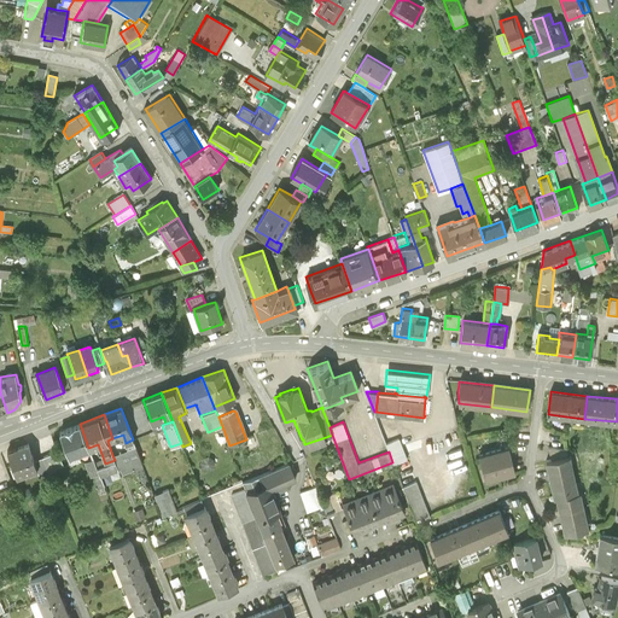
[(68,455),(88,448),(80,424),(59,431),(68,455)]
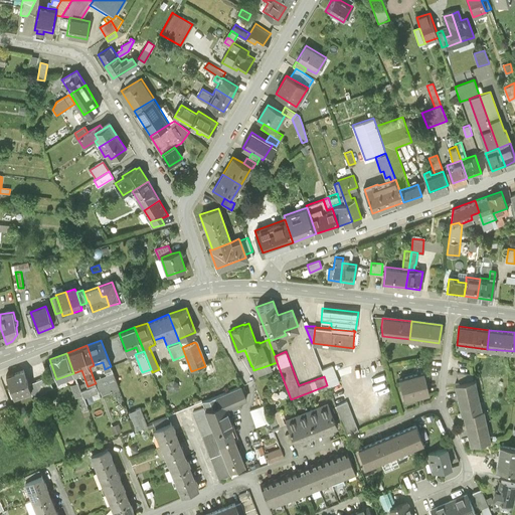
[(274,369),(272,364),(253,370),(255,376),(274,369)]
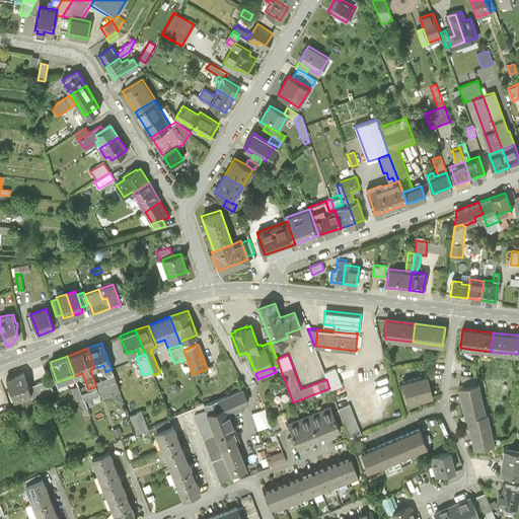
[(335,368),(323,372),(326,379),(329,388),(342,384),(335,368)]
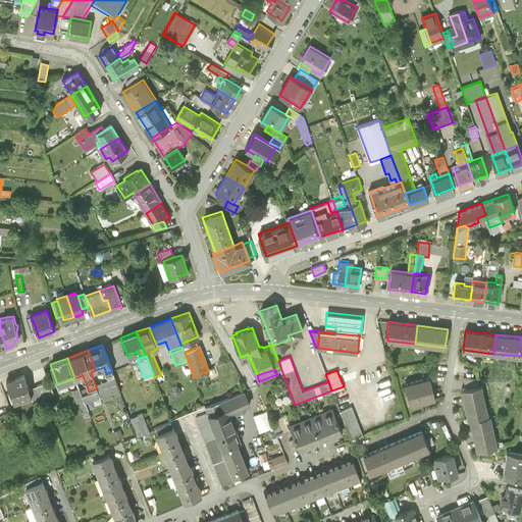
[(24,375),(7,381),(14,401),(31,395),(32,395),(29,387),(24,375)]
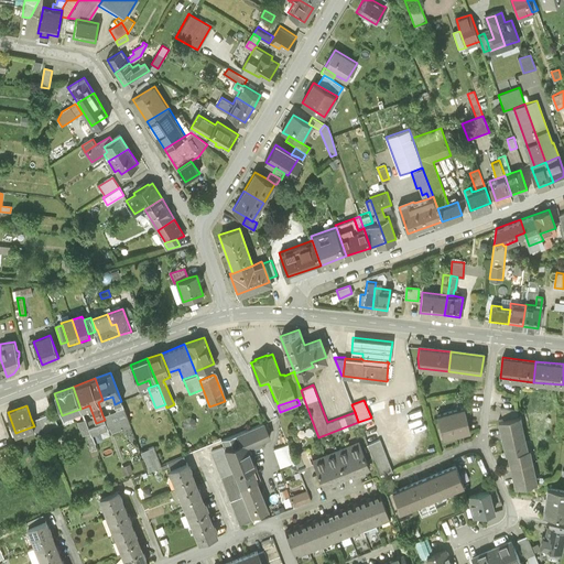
[(109,424),(110,427),(111,431),(130,424),(123,408),(109,413),(111,421),(109,424)]
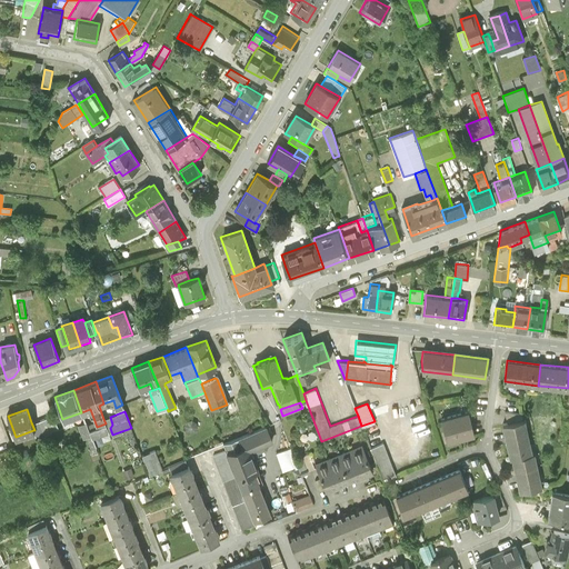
[(467,412),(440,419),(447,442),(472,435),(467,412)]
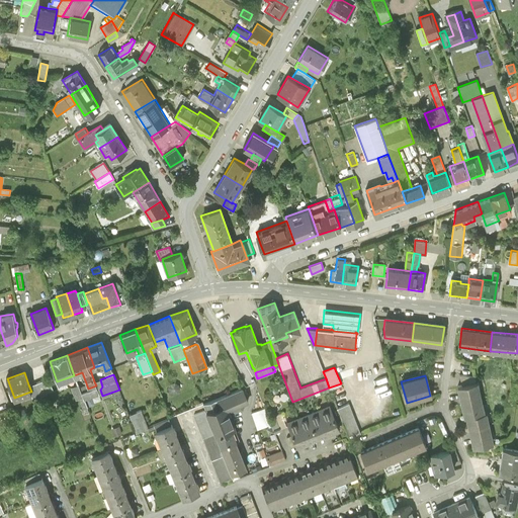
[(50,377),(35,382),(40,396),(41,395),(54,391),(50,377)]
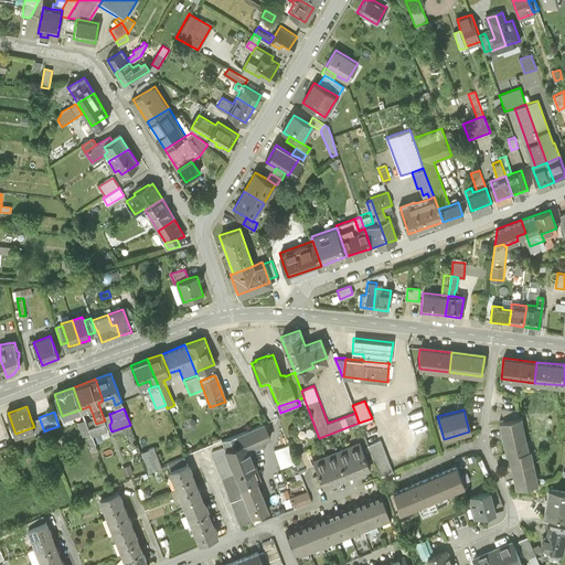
[(105,420),(108,429),(110,428),(109,425),(112,422),(109,414),(103,416),(105,420)]
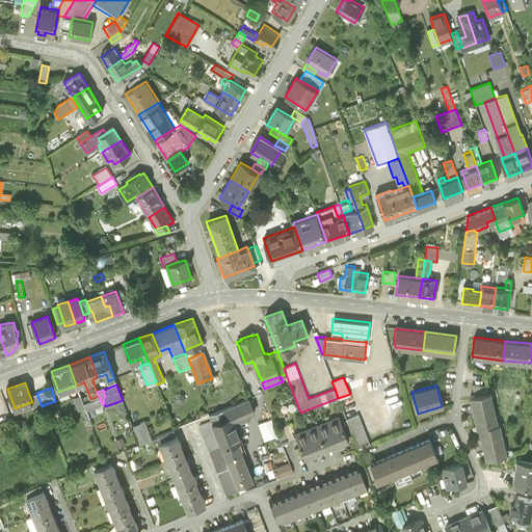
[(36,393),(29,395),(32,402),(31,402),(33,408),(42,406),(36,393)]
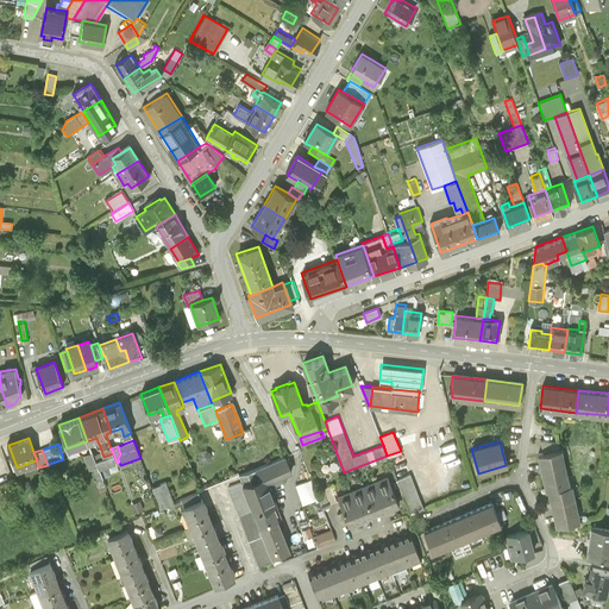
[(560,450),(538,456),(546,490),(548,490),(569,484),(560,450)]
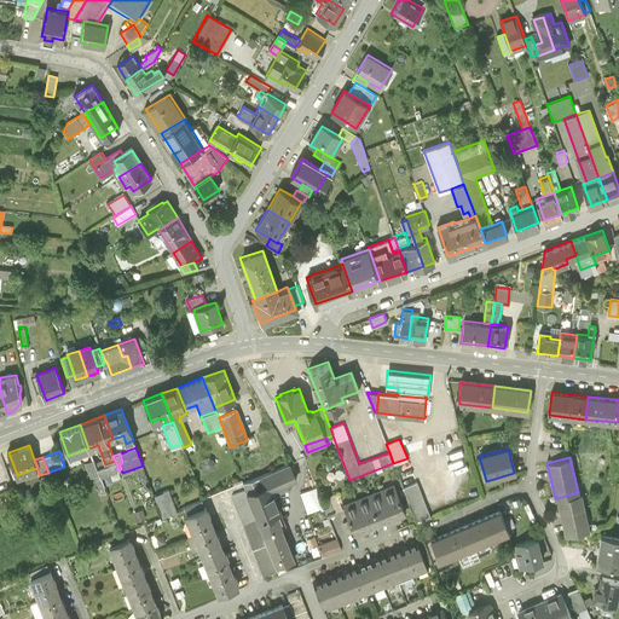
[(213,460),(209,458),(203,461),(201,466),(203,472),(209,473),(214,470),(215,466),(213,460)]
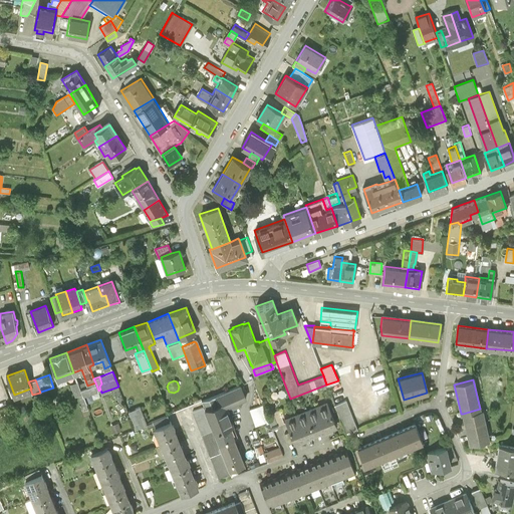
[(77,381),(71,384),(75,396),(79,395),(80,399),(79,399),(82,405),(86,404),(83,396),(80,389),(77,381)]
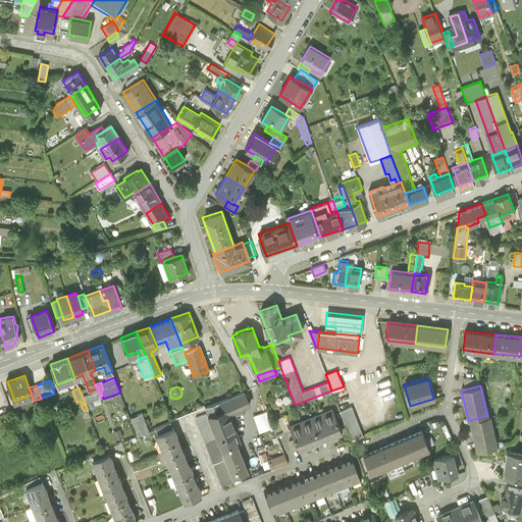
[(89,392),(82,395),(85,402),(100,397),(97,388),(89,392)]
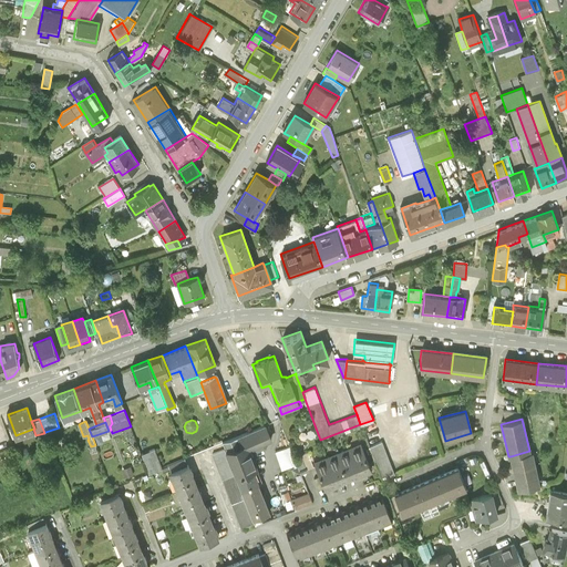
[(226,452),(228,455),(244,449),(246,452),(249,450),(274,440),(267,424),(238,437),(223,444),(226,452)]
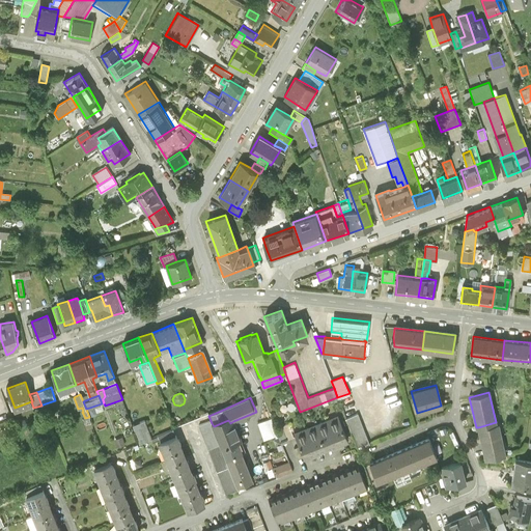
[(358,414),(347,418),(358,446),(369,441),(358,414)]
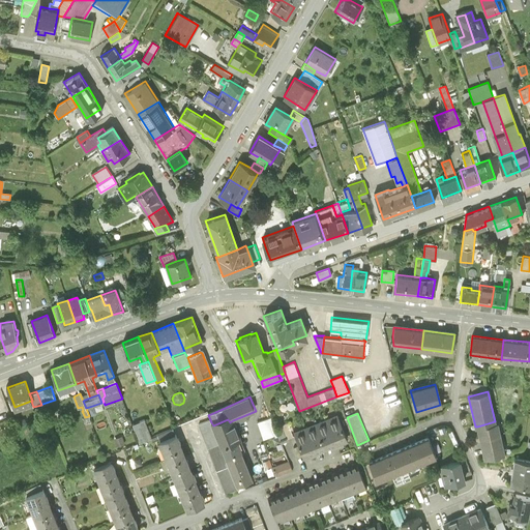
[(327,421),(335,444),(347,440),(337,417),(327,421)]
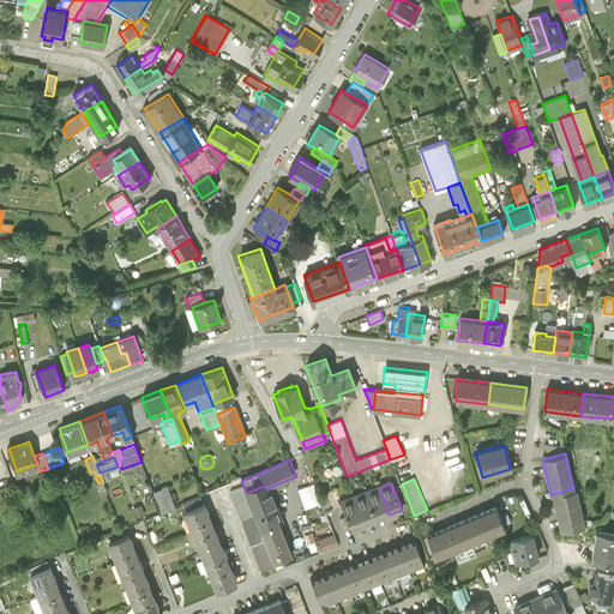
[(307,509),(321,504),(314,485),(301,491),(307,509)]
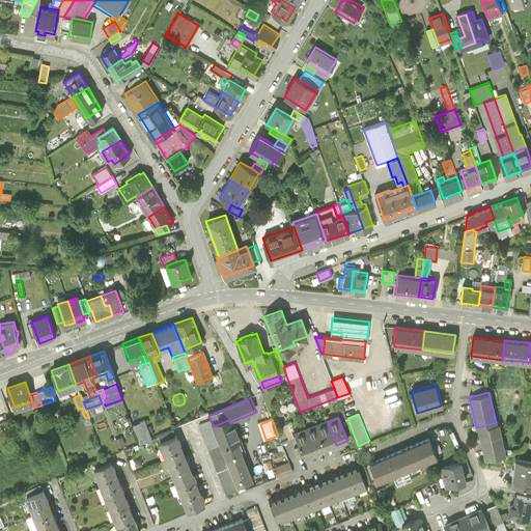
[(144,420),(133,424),(140,443),(151,438),(144,420)]
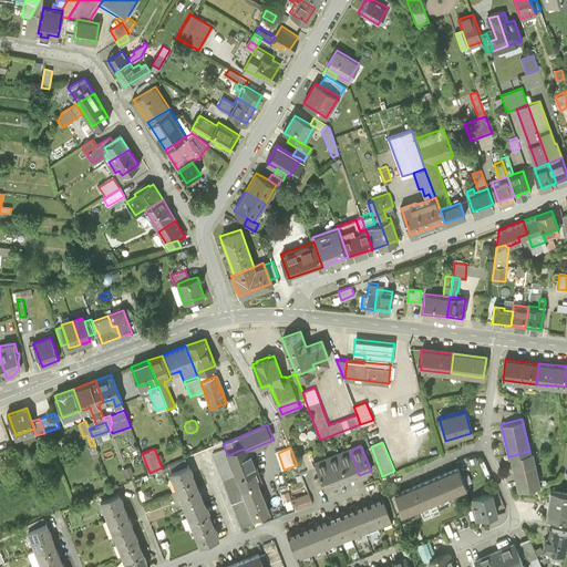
[(244,449),(228,455),(254,518),(271,512),(255,472),(257,471),(249,450),(246,452),(244,449)]
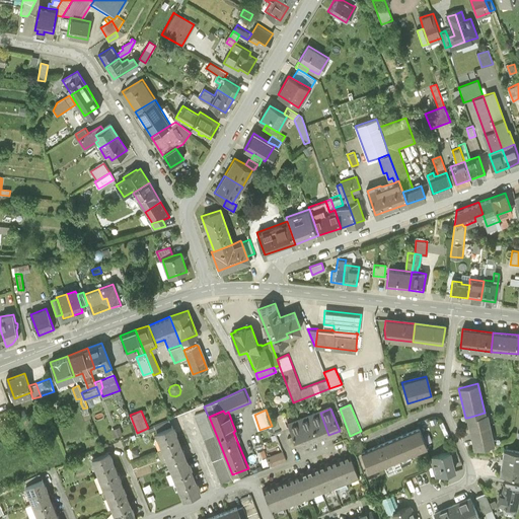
[(485,413),(467,418),(474,447),(493,443),(487,412),(485,413)]
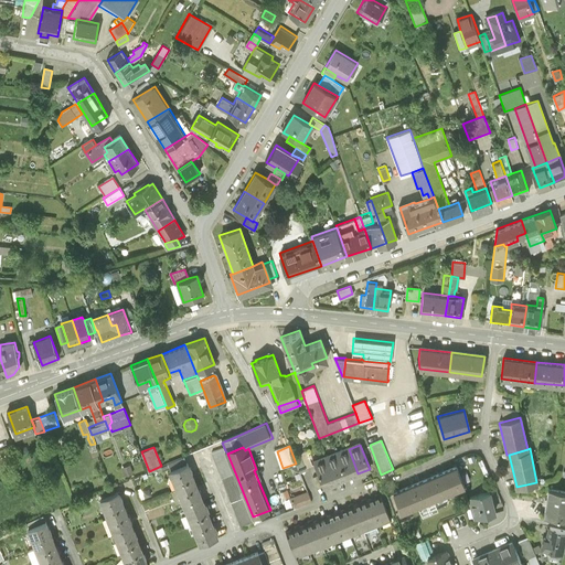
[(358,473),(349,449),(338,454),(347,478),(358,473)]
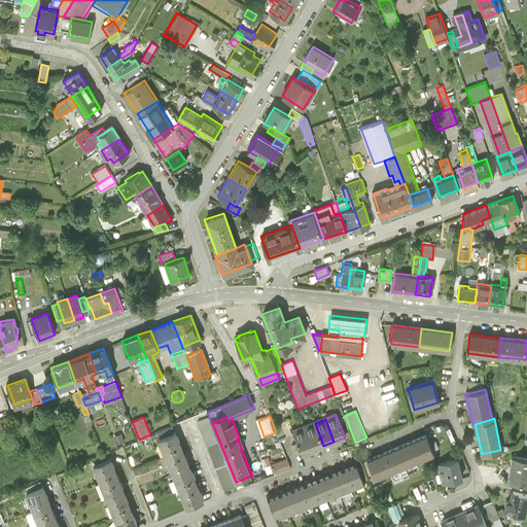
[(212,423),(210,420),(199,424),(224,487),(236,482),(212,423)]
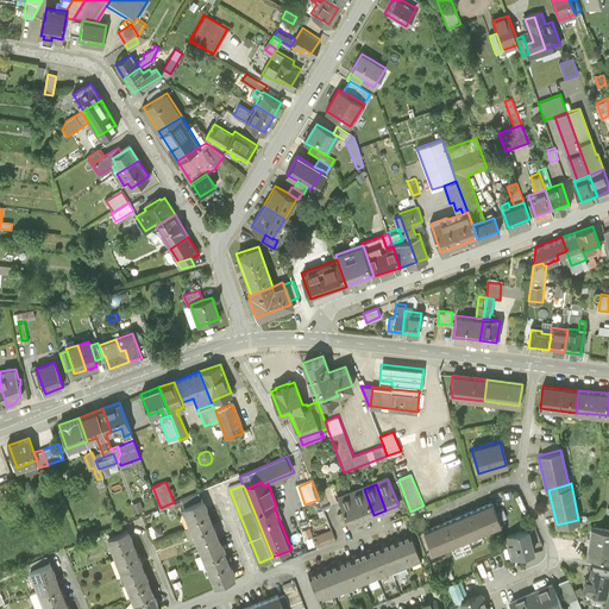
[(374,515),(364,489),(351,494),(360,520),(374,515)]
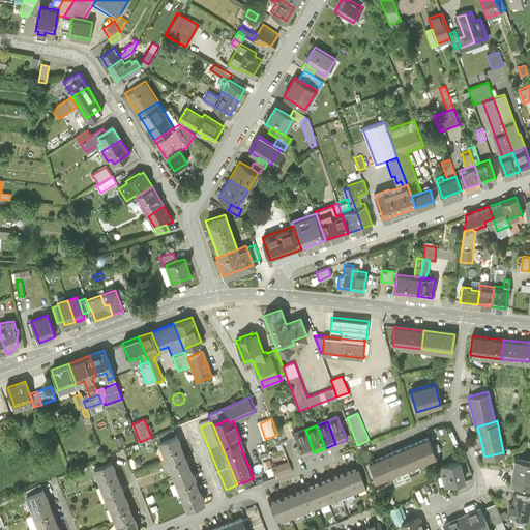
[(158,438),(159,440),(175,434),(173,429),(157,435),(158,438)]
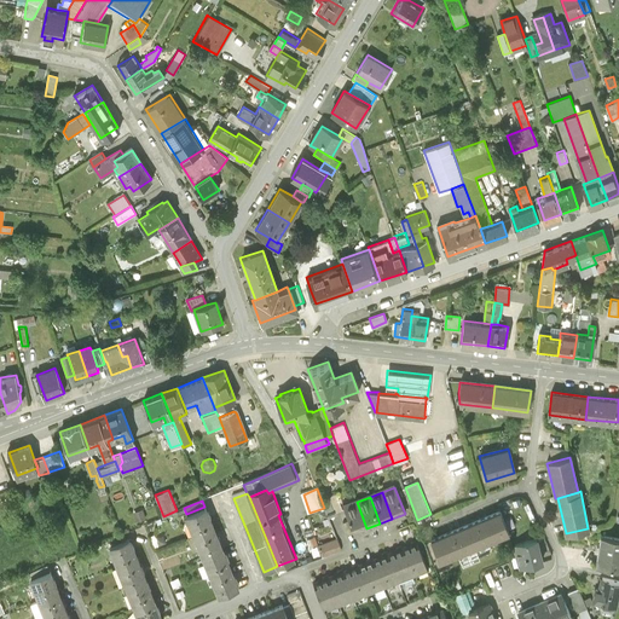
[(366,528),(357,502),(343,507),(353,533),(366,528)]
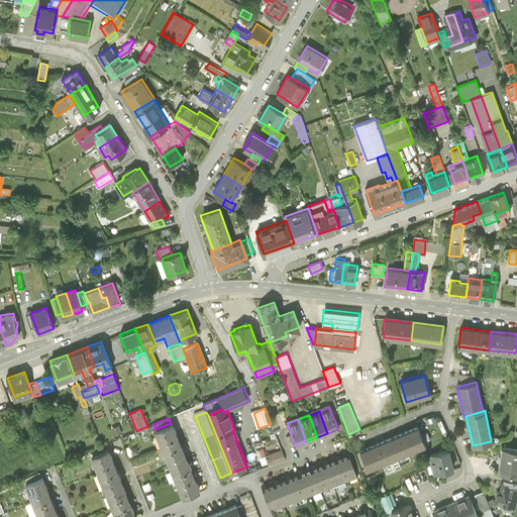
[(156,429),(163,446),(178,440),(172,423),(171,423),(156,429)]
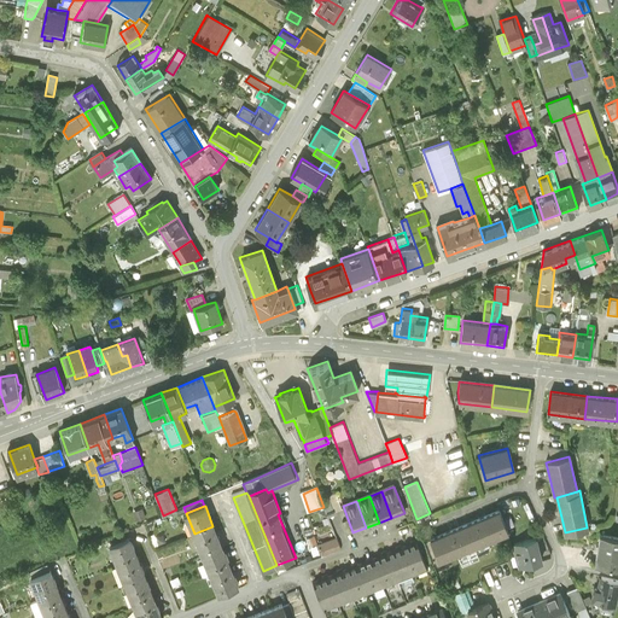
[(143,508),(134,511),(136,519),(145,516),(143,508)]
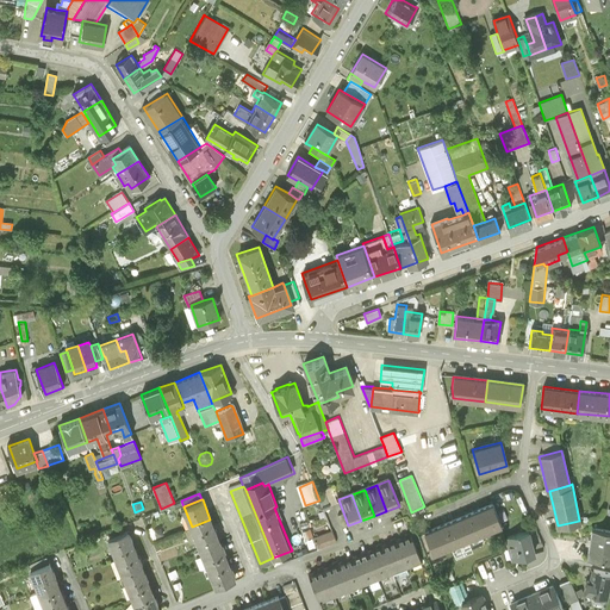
[(492,503),(456,517),(465,539),(500,523),(492,503)]
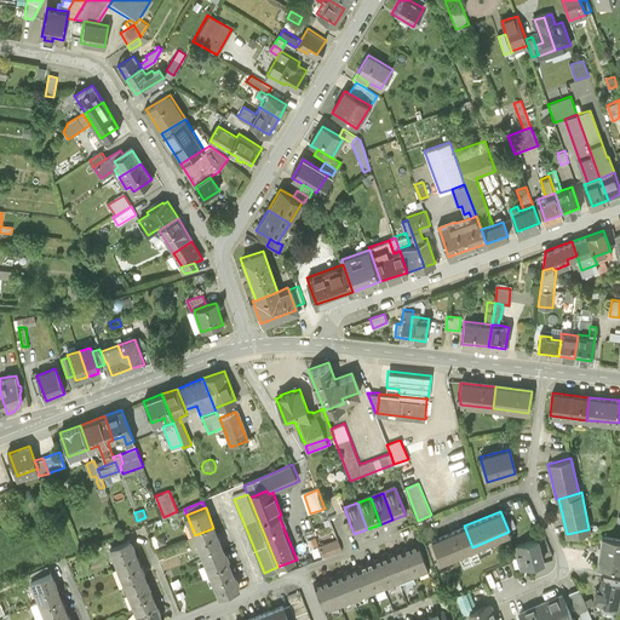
[(464,526),(431,540),(440,561),(472,547),(464,526)]
